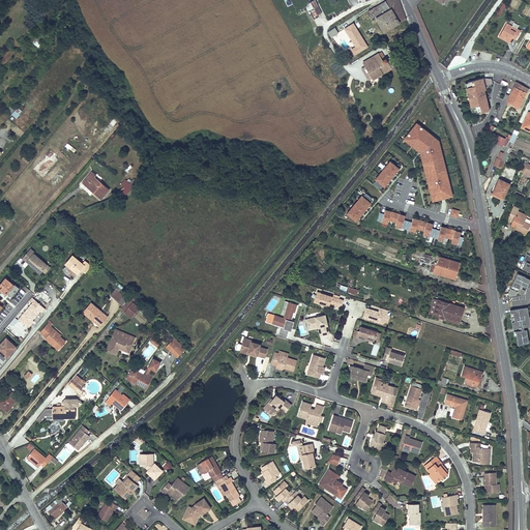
[(405,19),(398,0),(387,0),(367,11),(373,21),(376,19),(383,32),(405,19)]
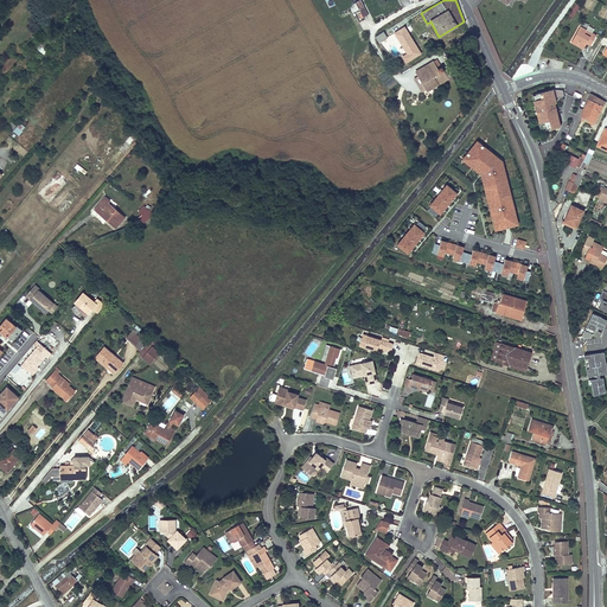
[(567,17),(570,19),(579,7),(574,5),(567,17)]
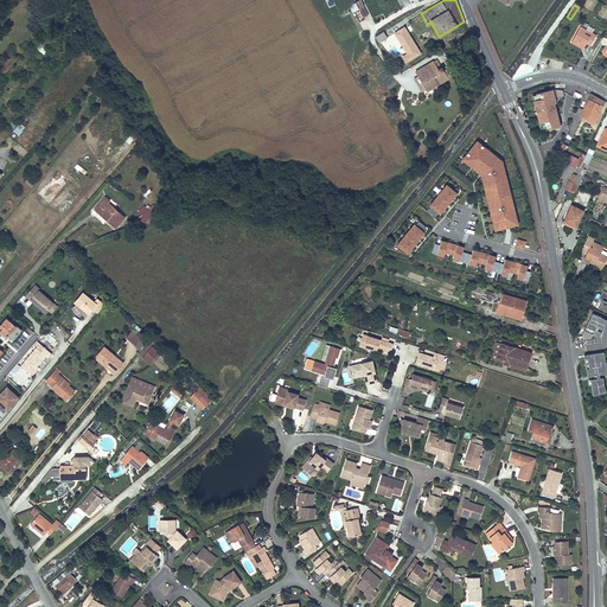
[(406,63),(421,53),(404,25),(393,32),(406,53),(401,56),(406,63)]
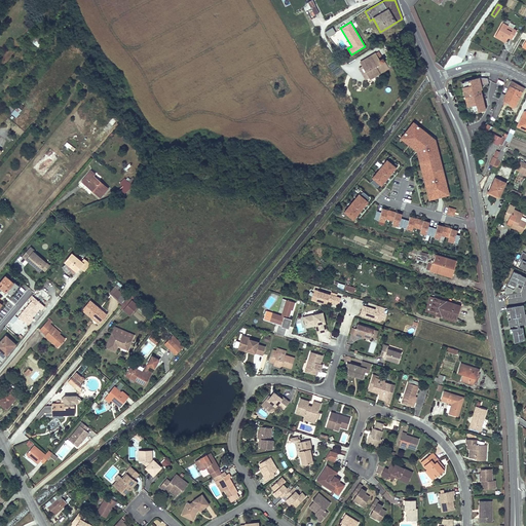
[(502,24),(494,37),(501,41),(506,40),(508,37),(511,39),(516,31),(502,24)]
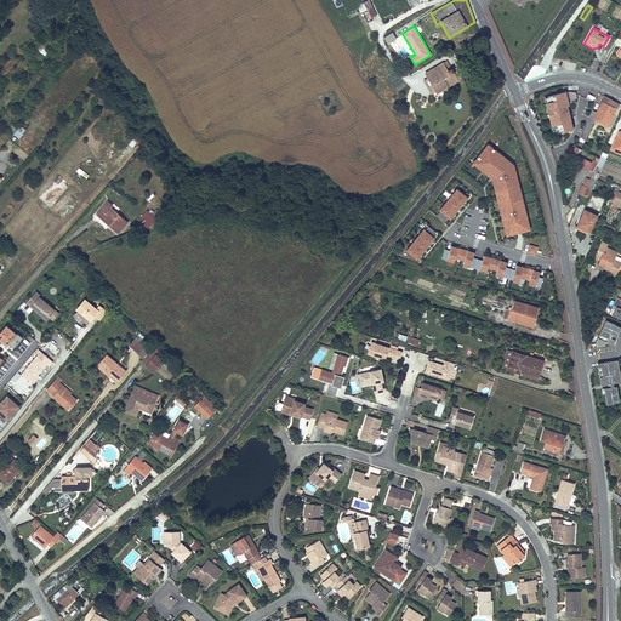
[(443,63),(426,73),(437,93),(459,80),(453,68),(448,70),(443,63)]
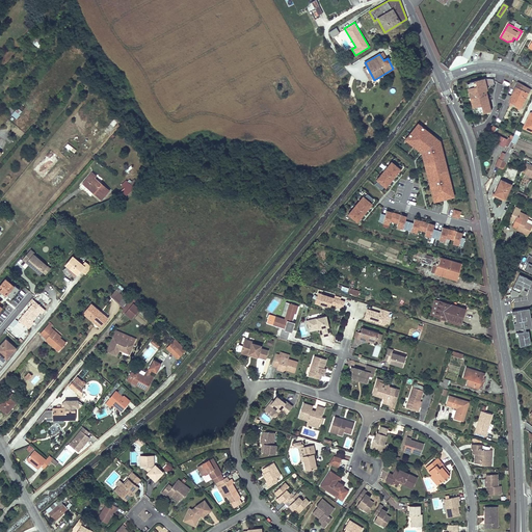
[(484,79),(469,82),(471,87),(468,88),(472,107),(473,107),(474,113),(477,112),(478,113),(490,110),(487,98),(486,98),(484,90),(486,89),(485,86),(494,84),(493,79),(488,79),(484,79)]
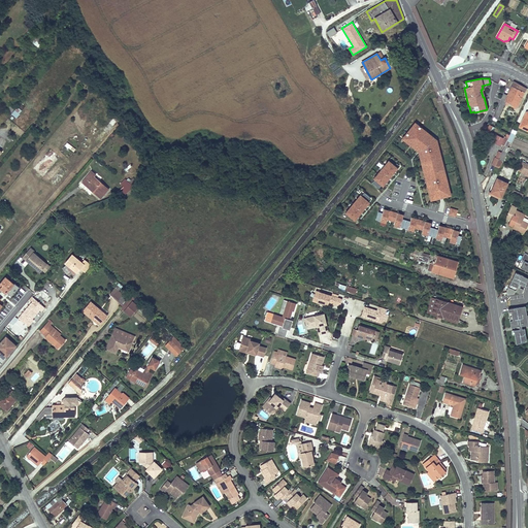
[(517,106),(526,88),(514,81),(507,96),(503,94),(499,104),(493,118),(497,120),(506,101),(517,106)]
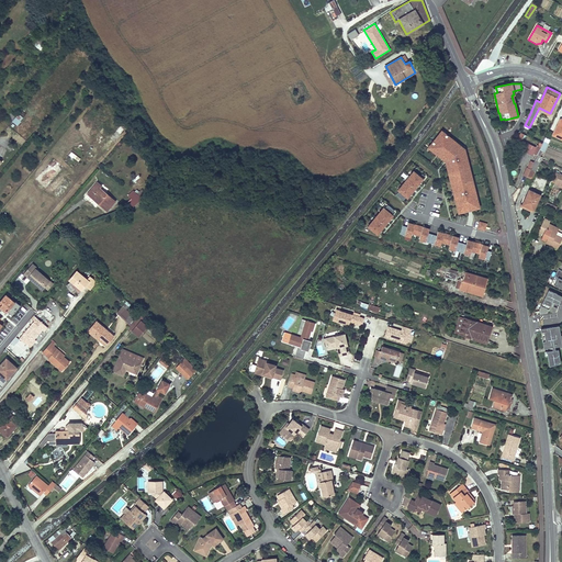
[(24,117),(19,113),(17,116),(11,112),(7,116),(18,125),(24,117)]
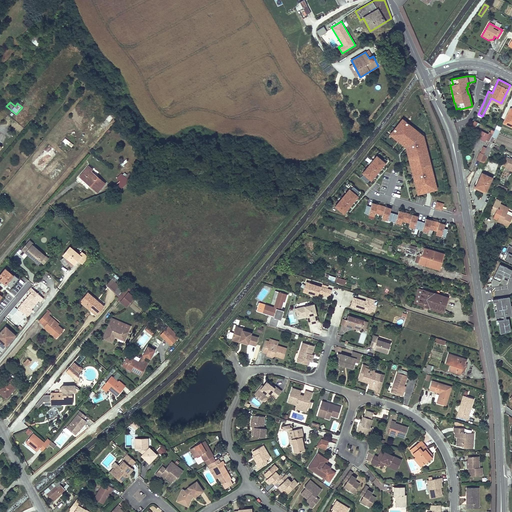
[(511,109),(510,109),(503,123),(511,127),(511,109)]
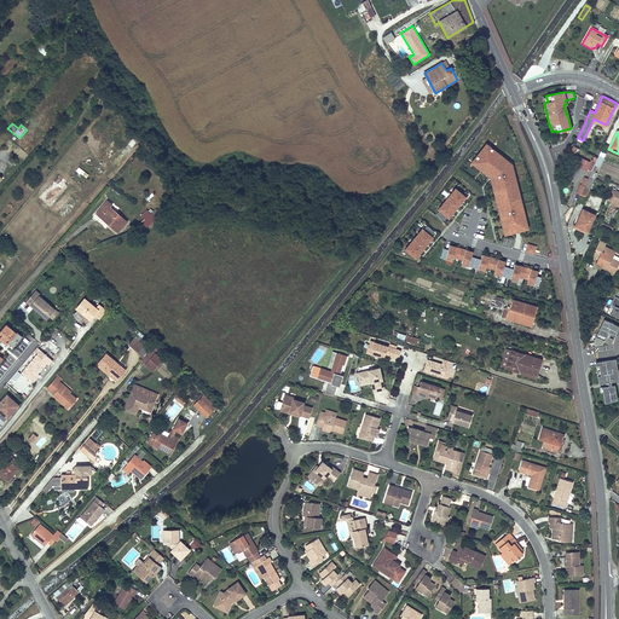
[(128,144),(133,149),(139,144),(133,138),(128,144)]
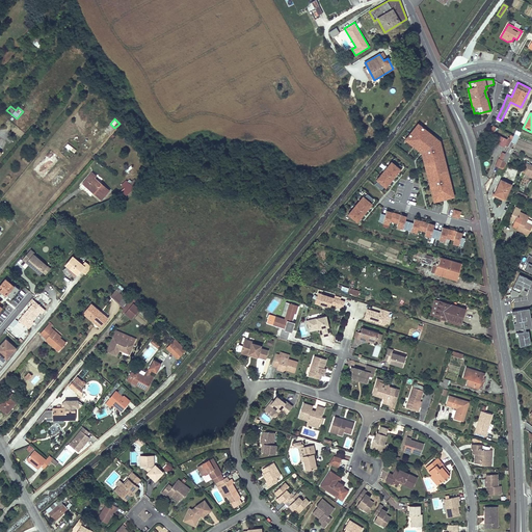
[(421,128),(417,125),(408,135),(410,136),(406,140),(419,150),(419,149),(421,151),(422,152),(432,150),(433,153),(422,156),(428,177),(429,177),(430,183),(441,181),(441,184),(431,187),(432,191),(431,191),(432,196),(435,195),(436,201),(453,196),(450,182),(449,182),(446,170),(447,170),(445,162),(441,163),(440,159),(442,159),(440,153),(443,152),(441,145),(440,145),(439,142),(435,139),(436,138),(431,134),(430,135),(427,132),(427,131),(422,127),(421,128)]
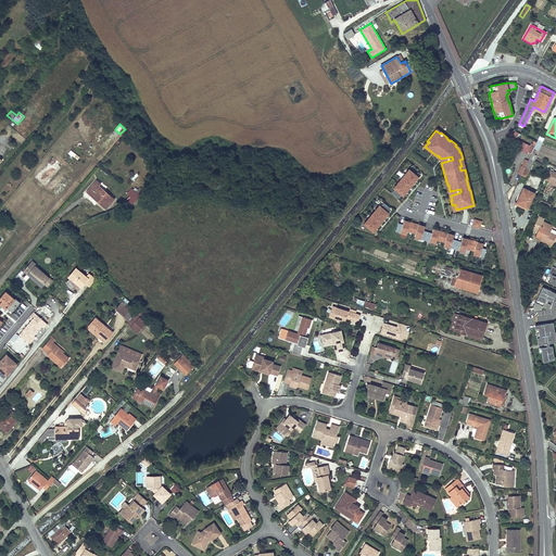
[(536,142),(533,148),(538,150),(543,138),(539,136),(536,142)]
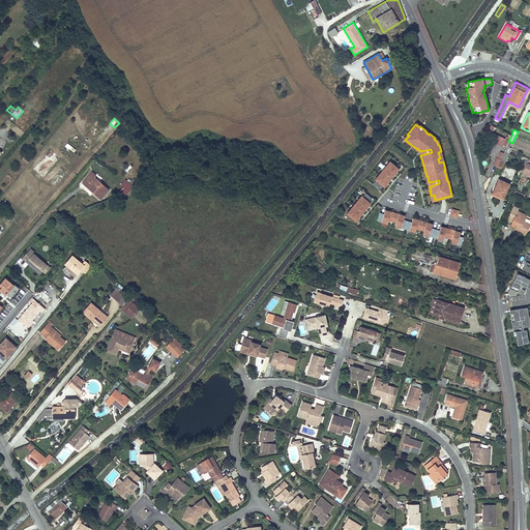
[(501,137),(492,133),(490,136),(494,138),(493,141),(501,145),(503,142),(502,141),(503,139),(501,138),(501,137)]
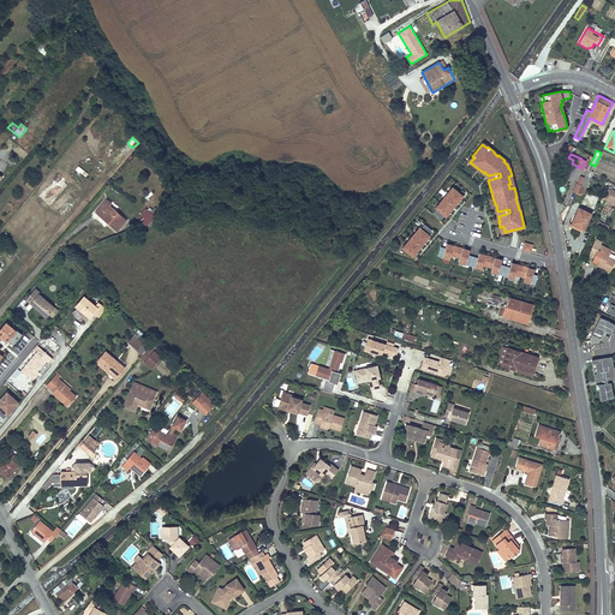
[(87,177),(89,172),(78,166),(76,169),(87,177)]
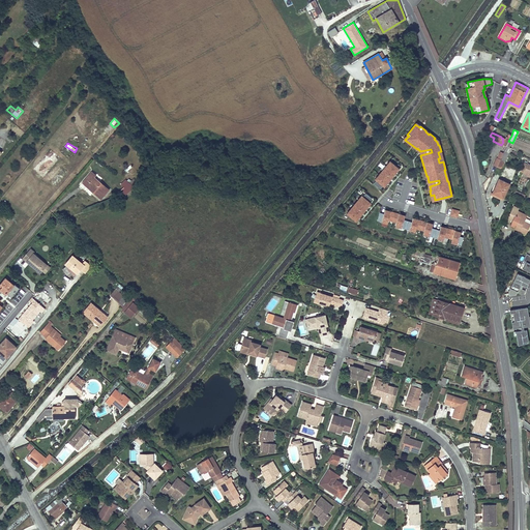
[(51,148),(33,169),(43,177),(60,156),(51,148)]
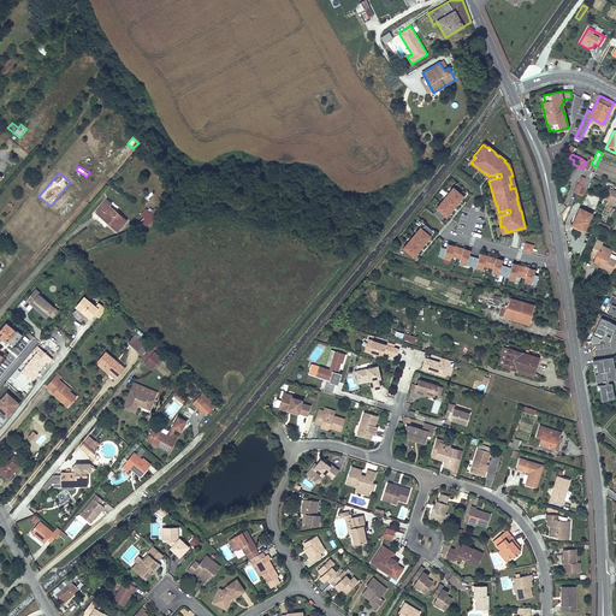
[(582,176),(574,191),(578,194),(585,177),(582,176)]
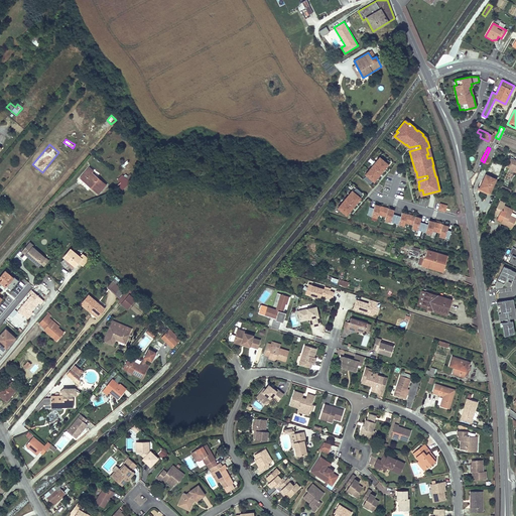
[(490,148),(484,162),(488,164),(495,149),(490,147),(490,148)]
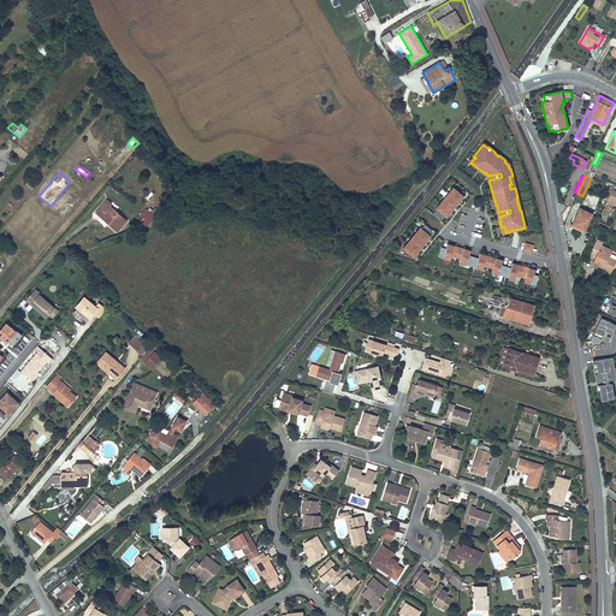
[(612,190),(606,187),(602,196),(608,200),(612,190)]
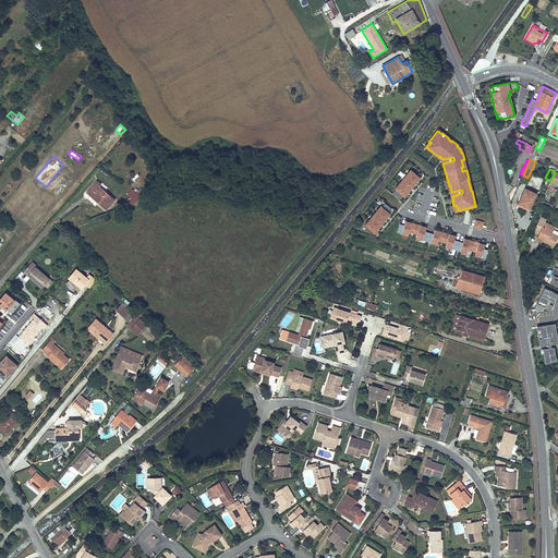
[(404,196),(420,178),(411,170),(395,189),(404,196)]
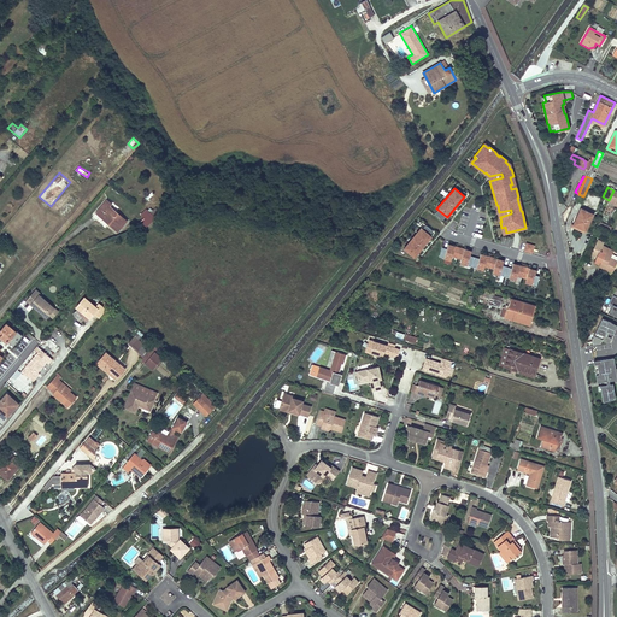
[(107,200),(97,212),(117,231),(127,221),(110,206),(111,204),(107,200)]
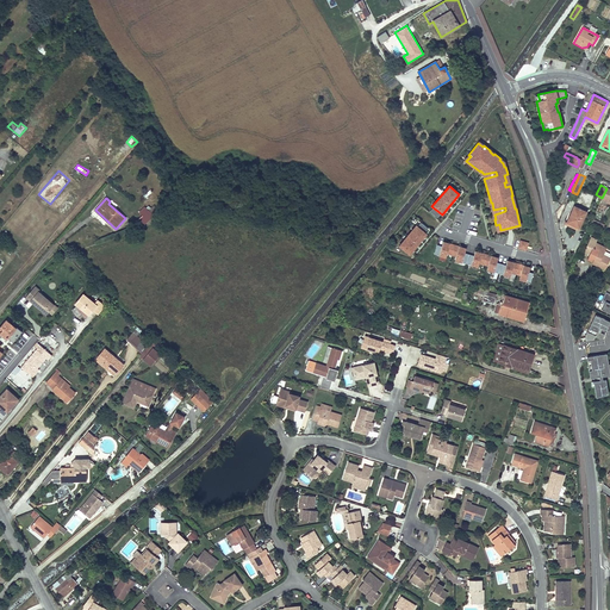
[(147,212),(138,221),(143,224),(153,215),(148,211),(150,207),(148,205),(144,210),(147,212)]
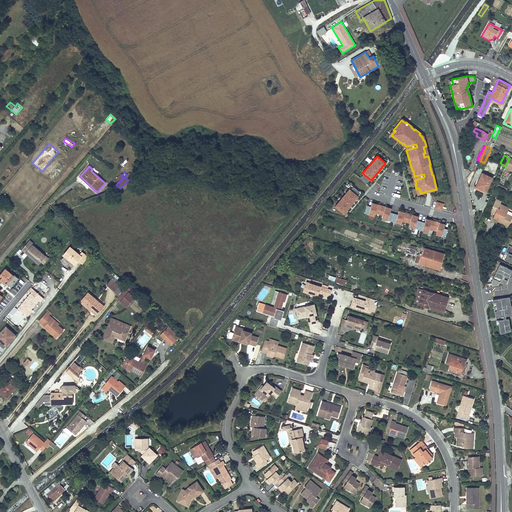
[(481,173),(475,186),(486,191),(492,178),(481,173)]
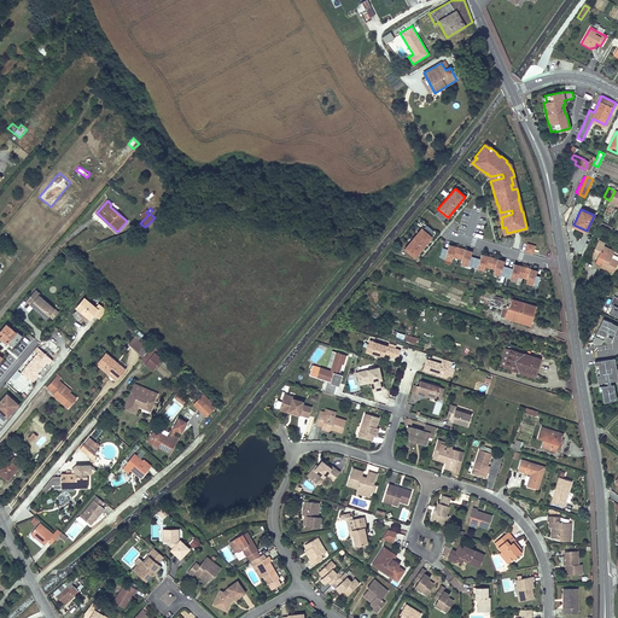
[(415,257),(432,237),(421,228),(404,249),(415,257)]
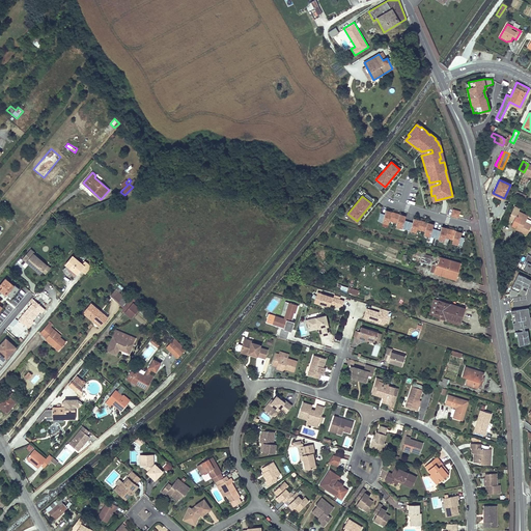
[(393,222),(395,213),(386,211),(385,214),(381,213),(378,221),(388,224),(389,220),(393,222)]
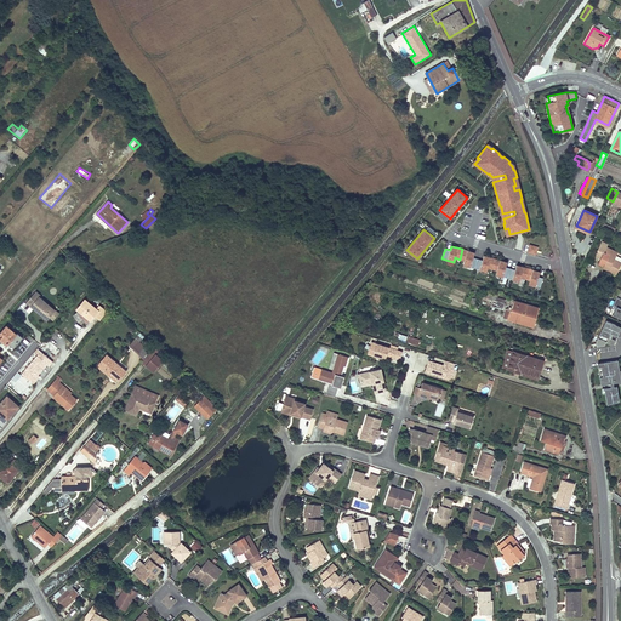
[(616,252),(605,248),(599,260),(604,263),(609,266),(608,271),(615,275),(620,263),(613,260),(616,252)]
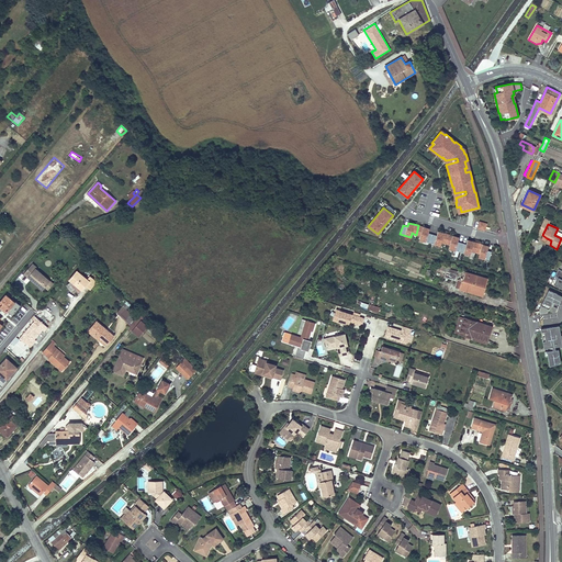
[(429,243),(434,229),(418,225),(416,235),(420,236),(419,239),(429,243)]
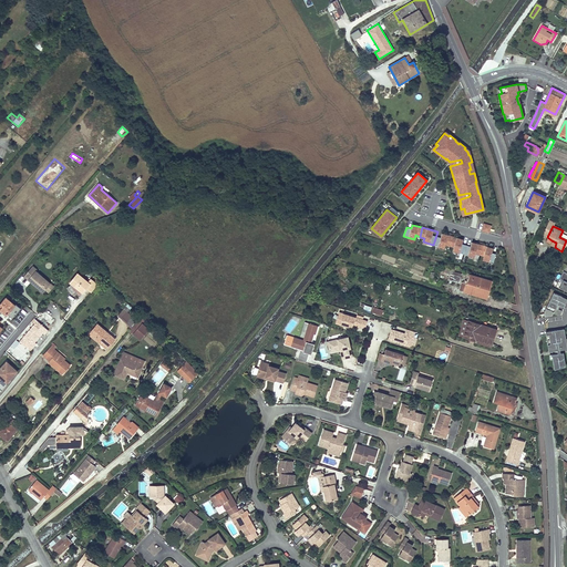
[(450,246),(452,236),(437,232),(433,245),(444,248),(445,244),(450,246)]
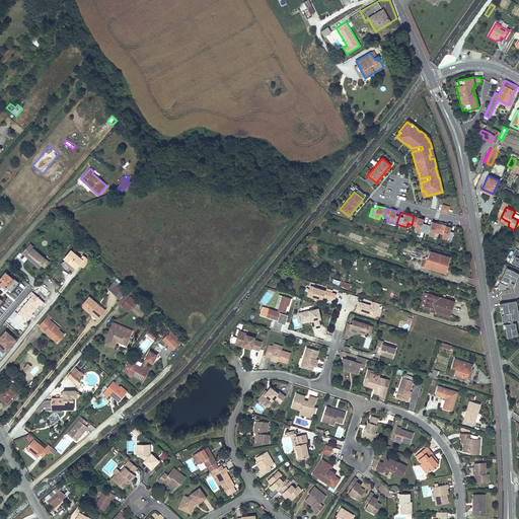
[(424,232),(428,220),(414,216),(412,225),(416,226),(415,229),(424,232)]
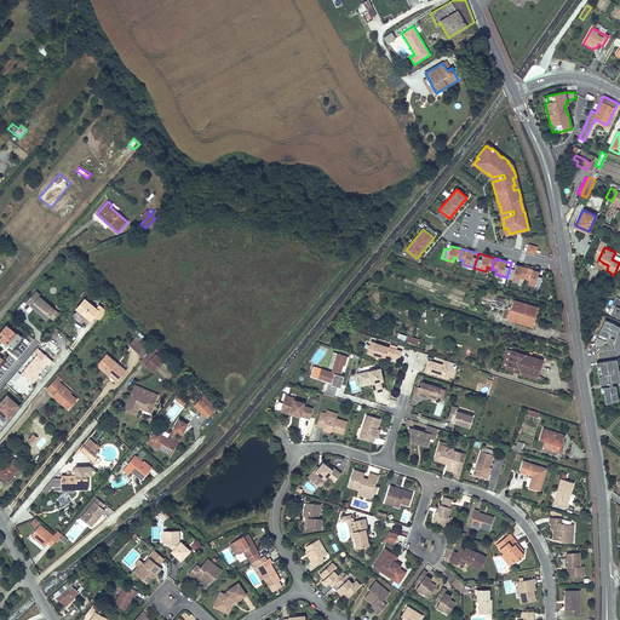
[(524,279),(527,268),(511,263),(506,277),(518,281),(520,276),(524,279)]
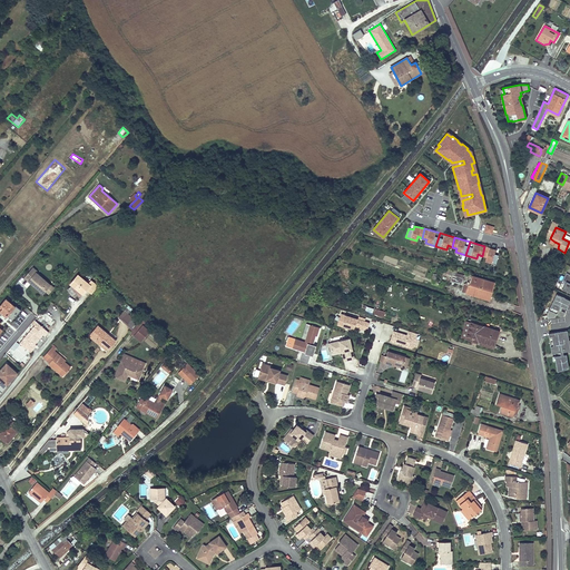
[(494,254),(495,249),(484,246),(482,256),(487,257),(485,261),(495,264),(499,255),(494,254)]
